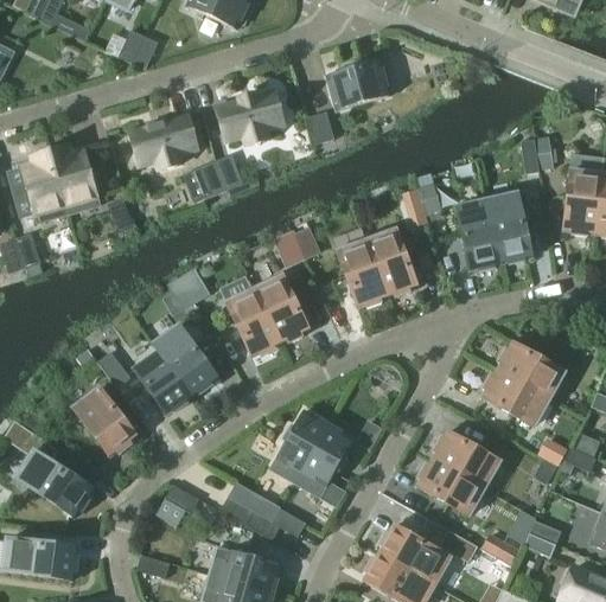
[(29,0),(24,12),(38,18),(45,0),(29,0)]
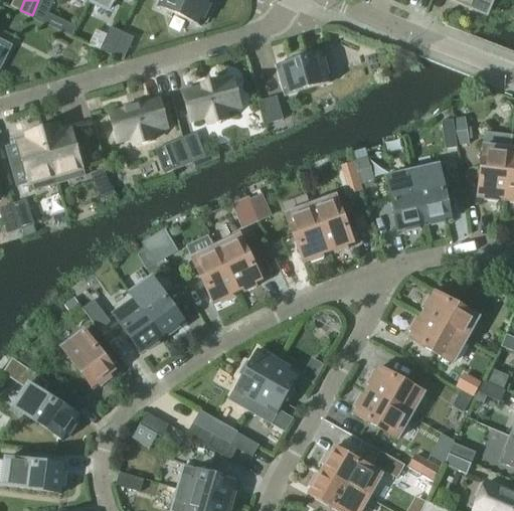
[(38,0),(32,15),(43,20),(52,0),(38,0)]
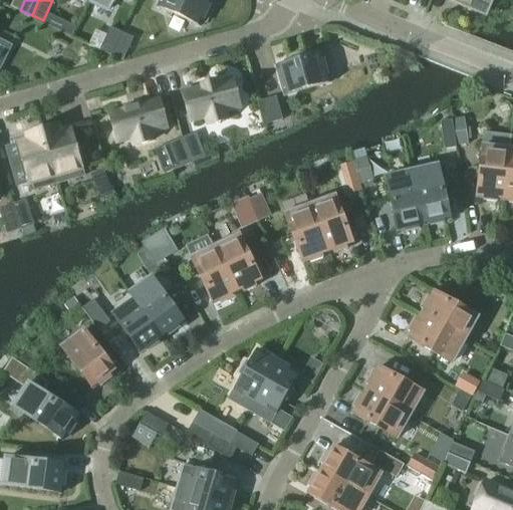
[(90,0),(108,8),(111,0),(90,0)]
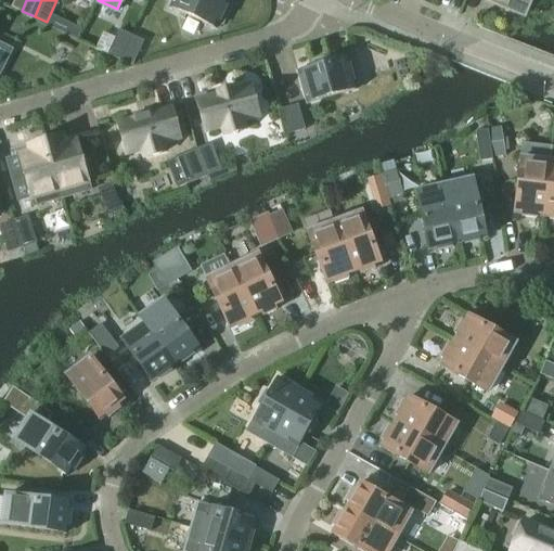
[(172,0),(170,4),(217,25),(219,20),(222,22),(231,2),(228,1),(228,0),(172,0)]
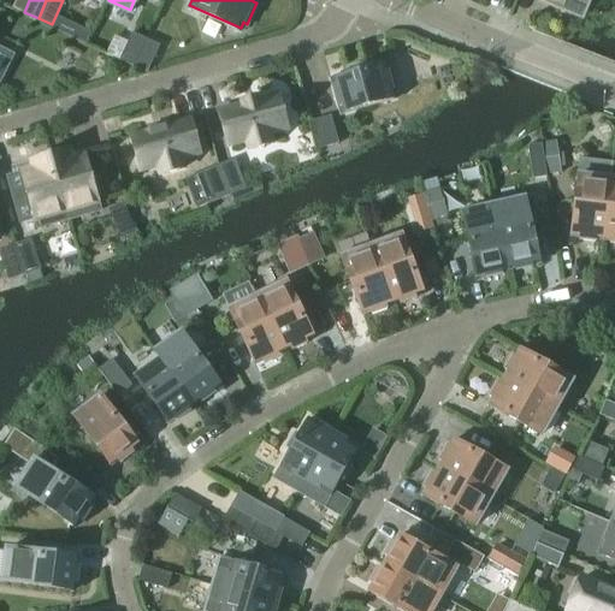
[(554,0),(553,3),(583,15),(589,0),(554,0)]
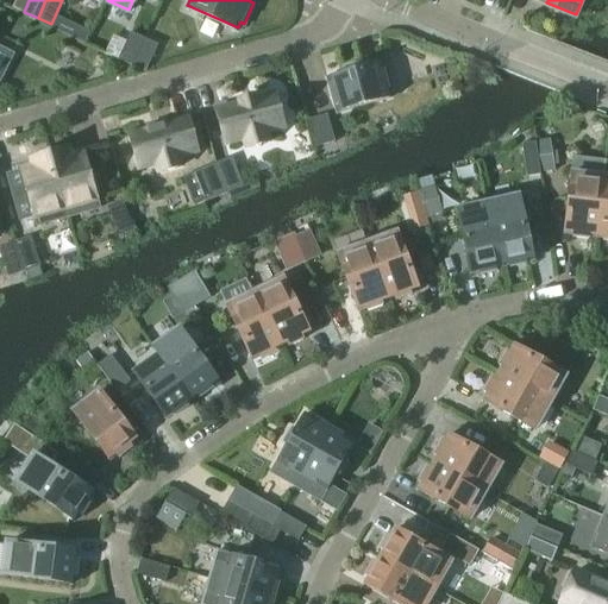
[(119,56),(132,62),(145,35),(131,29),(119,56)]
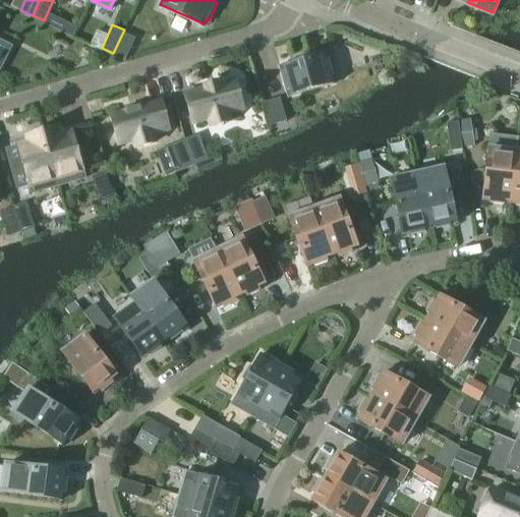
[(124,30),(113,53),(125,59),(135,36),(124,30)]
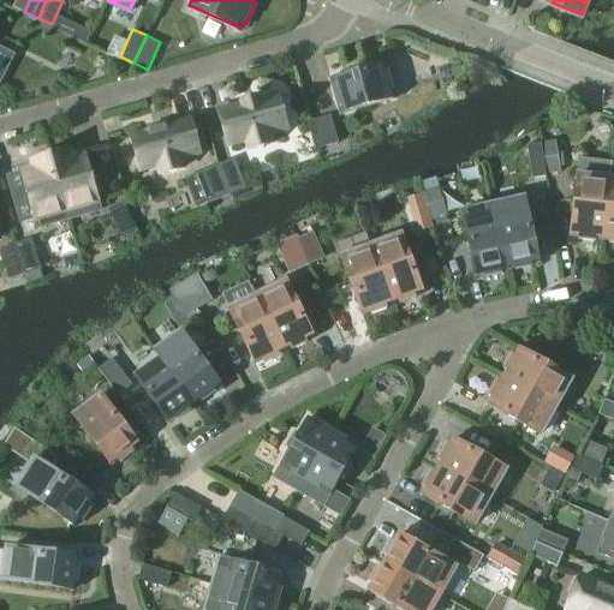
[(0,76),(13,52),(0,45),(0,76)]
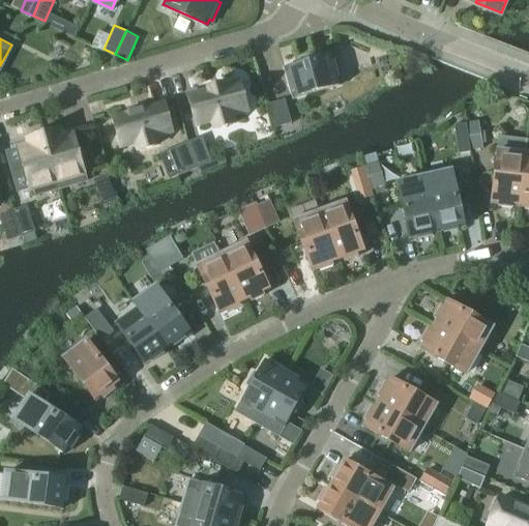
[(301,58),(301,60),(285,65),(293,95),(341,82),(339,77),(343,76),(336,57),(333,58),(331,52),(315,57),(315,54),(301,58)]
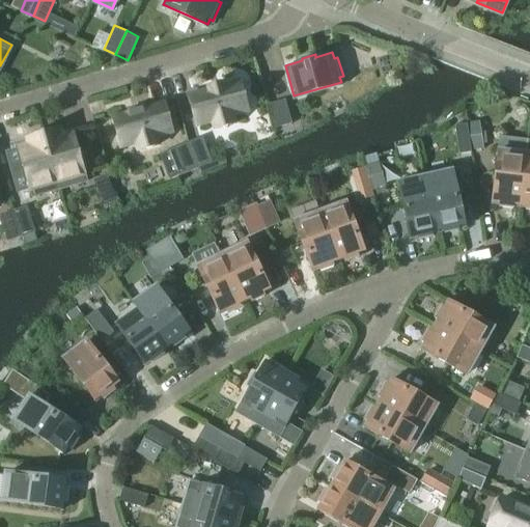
[(223,80),(208,84),(210,87),(189,93),(196,122),(213,118),(215,126),(234,120),(232,112),(248,108),(241,79),(224,83),(223,80)]
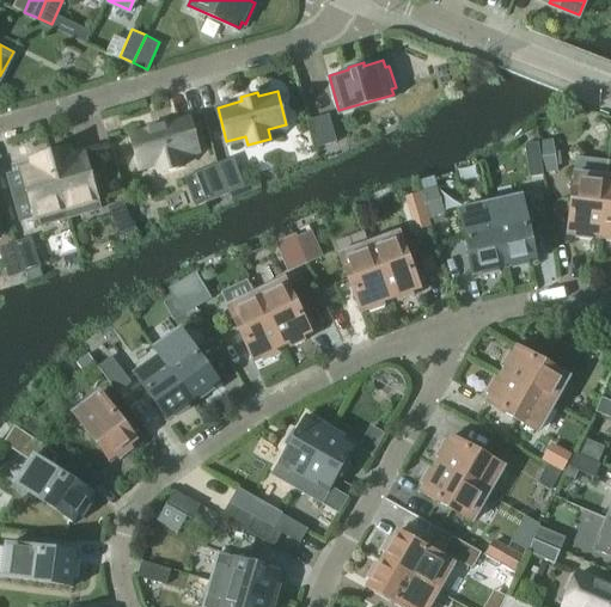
[(311,117),(318,145),(337,139),(329,111),(311,117)]
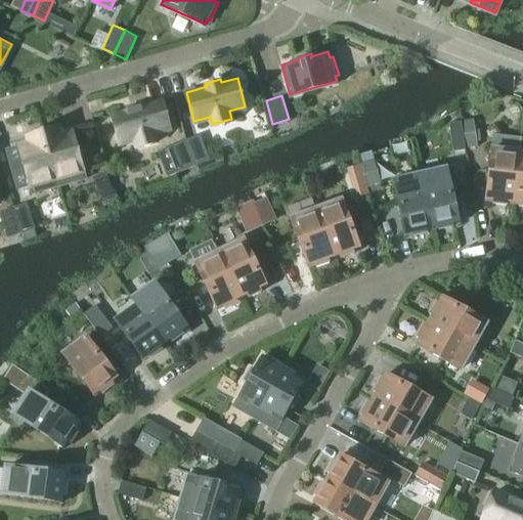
[(170,128),(163,98),(141,104),(140,101),(126,105),(127,109),(112,113),(120,142),(135,137),(137,145),(157,140),(155,132),(170,128)]
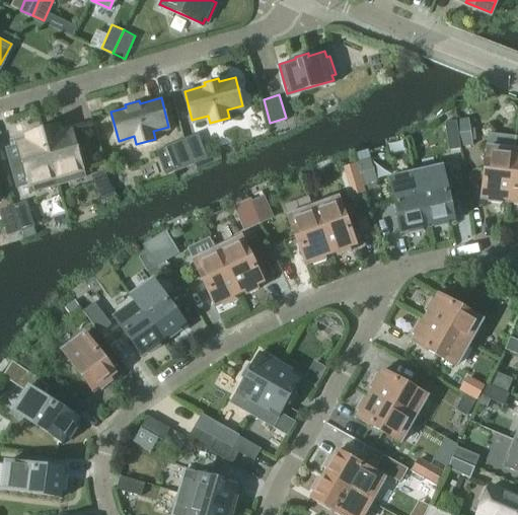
[(469,116),(457,118),(461,144),(472,142),(469,116)]
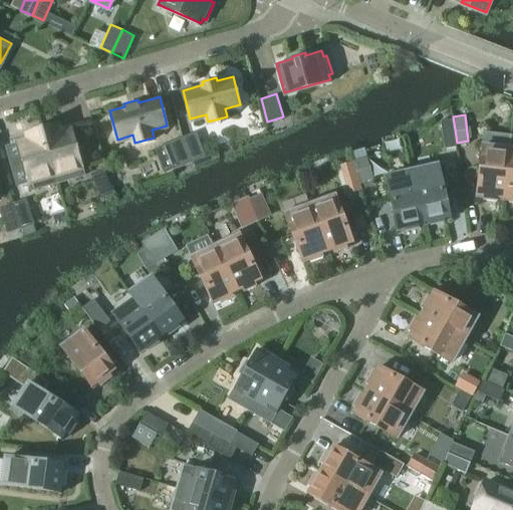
[(452,116),(441,118),(445,147),(457,145),(452,116)]
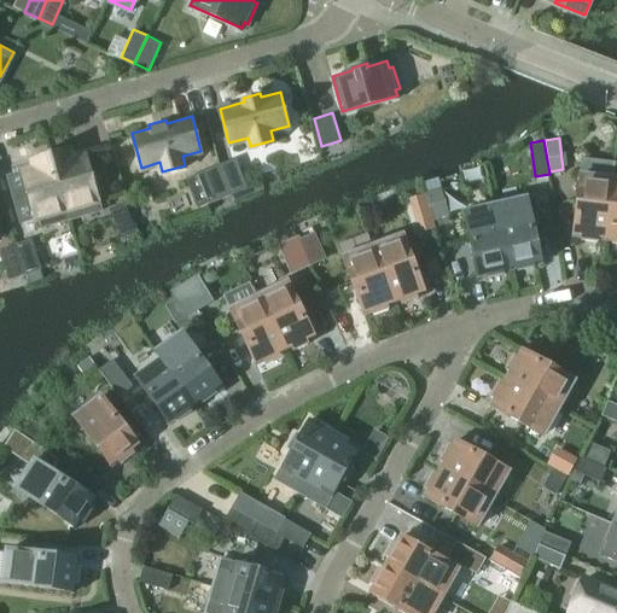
[(70,147),(52,152),(70,216),(102,208),(99,199),(86,150),(68,156),(67,150),(70,149),(70,147)]
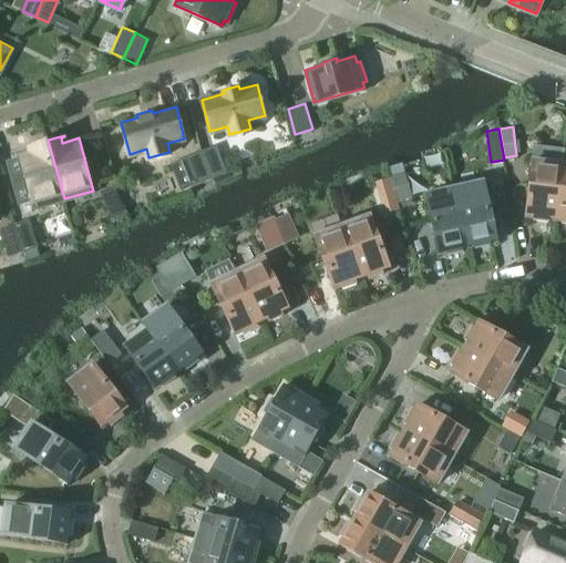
[(20,156),(8,160),(20,202),(32,197),(32,200),(33,200),(35,207),(64,198),(48,140),(30,145),(31,146),(34,145),(37,150),(32,151),(20,154),(20,156)]
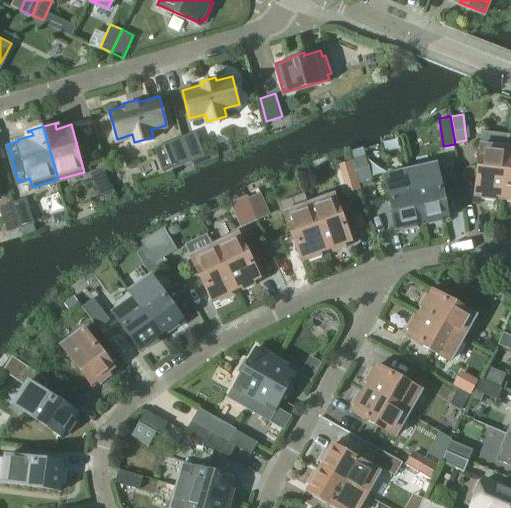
[(195,129),(182,134),(191,158),(204,153),(195,129)]
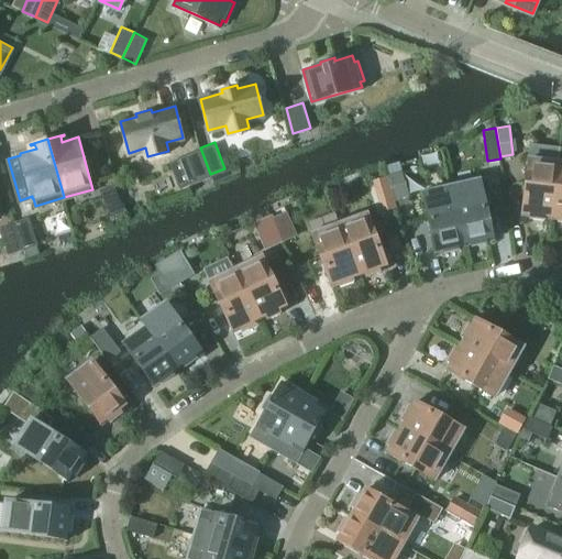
[(210,174),(200,148),(186,154),(196,179),(210,174)]
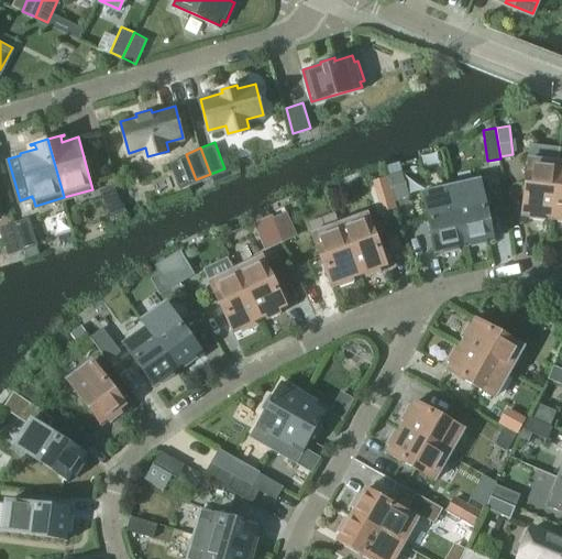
[(544,216),(551,217),(558,161),(529,157),(522,212),(530,214),(530,217),(544,218),(544,216)]
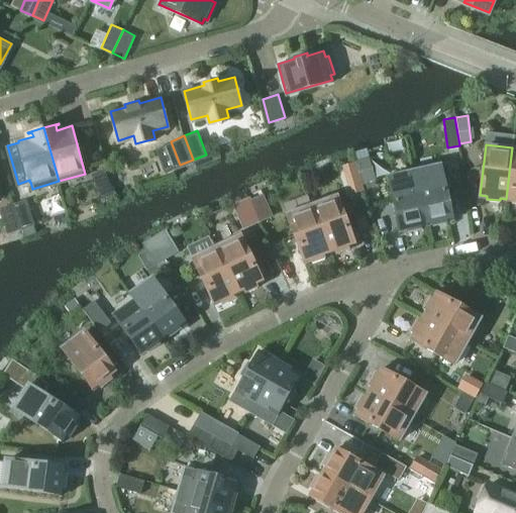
[(515,147),(512,147),(506,199),(513,199),(512,202),(515,202),(515,147)]
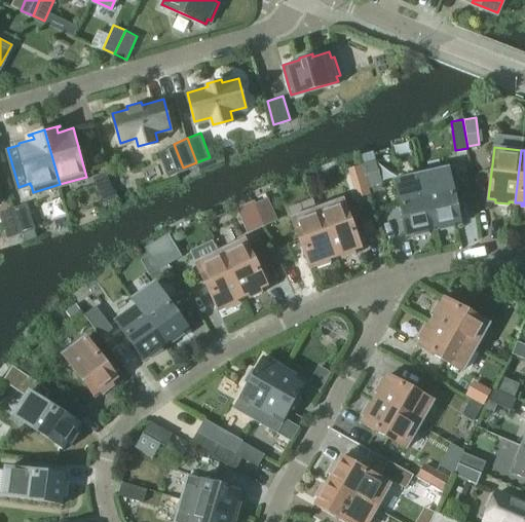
[(363,162),(366,173),(369,185),(383,181),(376,157),(362,161),(363,162)]
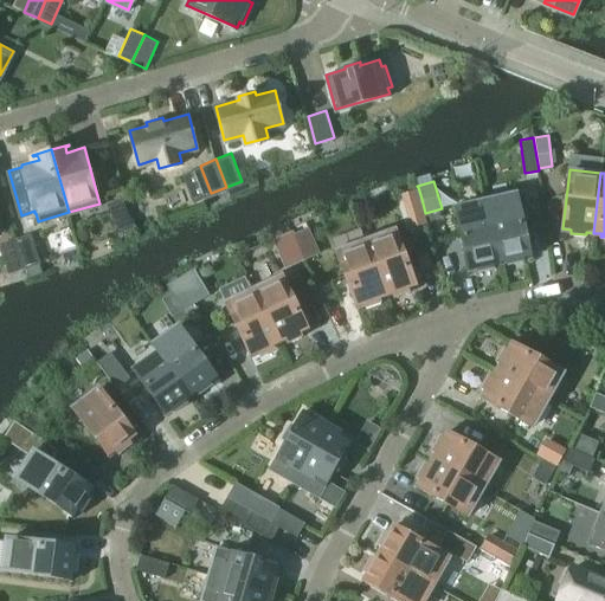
[(418,187),(404,192),(413,224),(427,220),(425,213),(422,199),(418,187)]
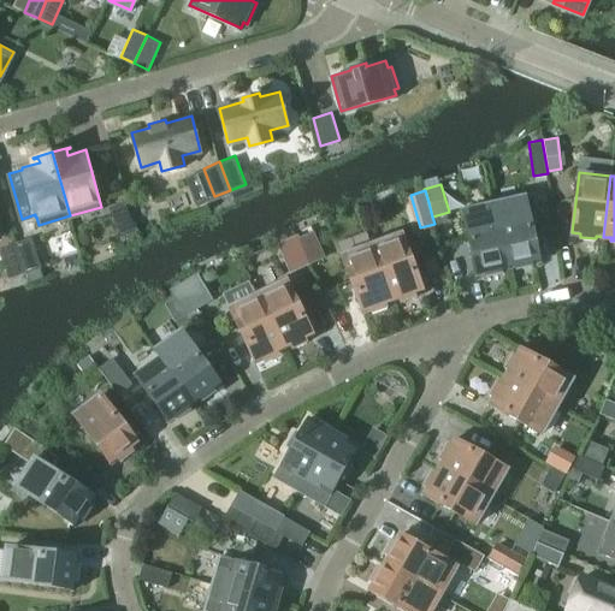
[(525,195),(494,202),(508,266),(539,259),(525,195)]
